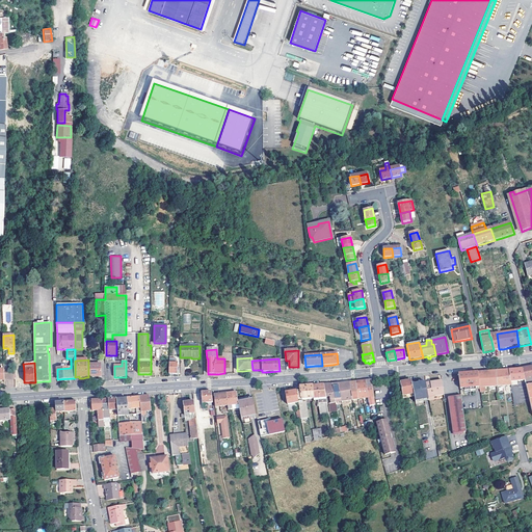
[(178,364),(169,364),(169,374),(178,374),(178,371),(179,371),(179,366),(178,366),(178,364)]
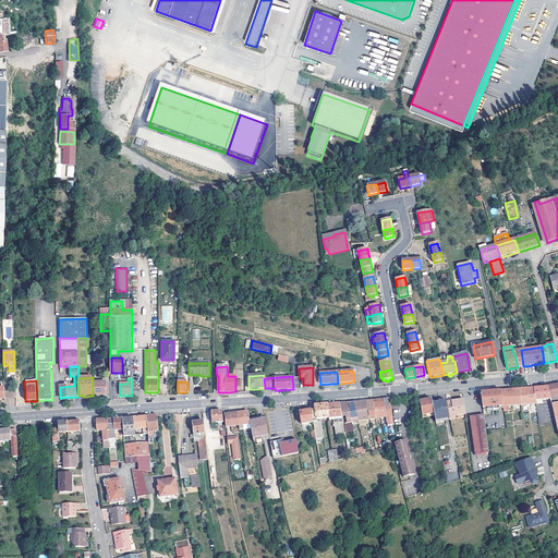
[(107,383),(93,383),(93,396),(107,396),(107,383)]
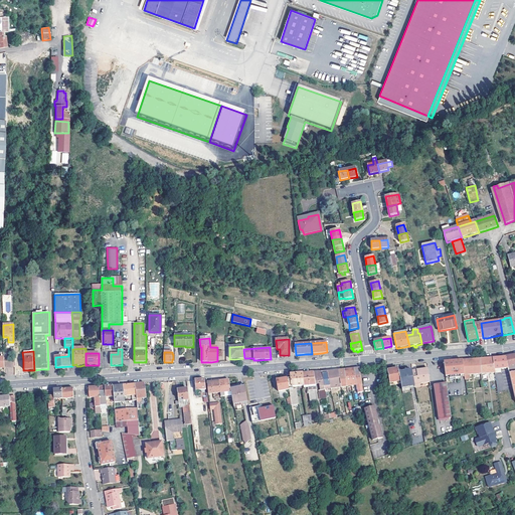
[(506,357),(507,366),(514,364),(514,355),(514,356),(506,357)]
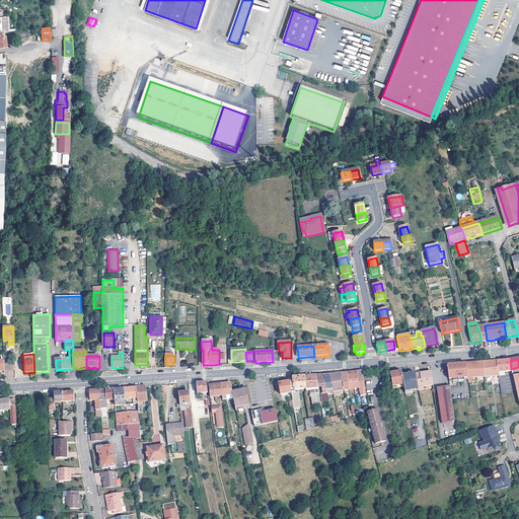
[(497,361),(499,376),(499,377),(506,376),(505,372),(512,371),(511,369),(510,360),(499,361),(497,361)]
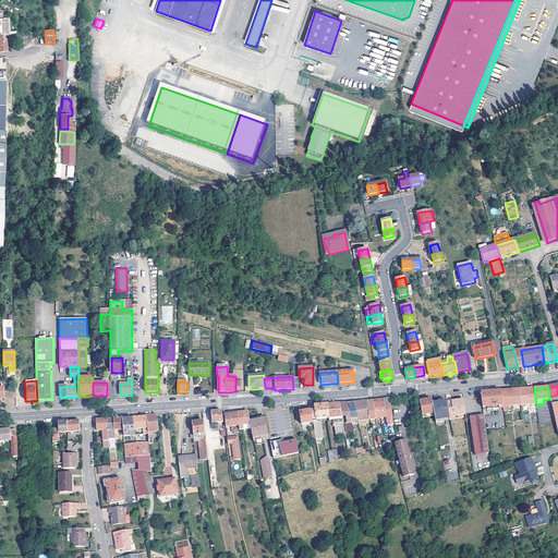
[(520,389),(522,405),(536,404),(534,388),(528,389),(520,389)]
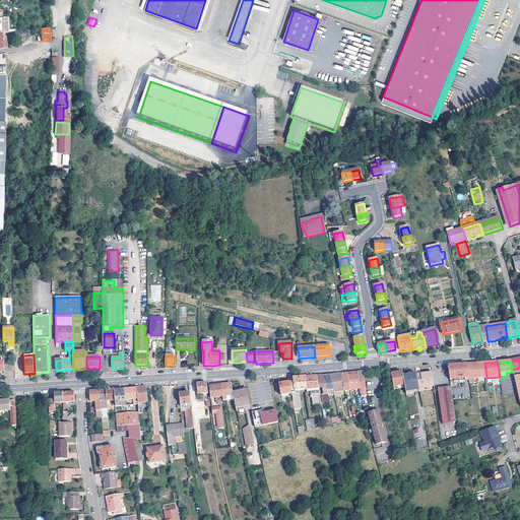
[(486,378),(484,363),(477,364),(463,365),(448,366),(450,382),(454,382),(454,384),(465,383),(465,381),(469,381),(469,384),(474,383),(474,379),(486,378)]
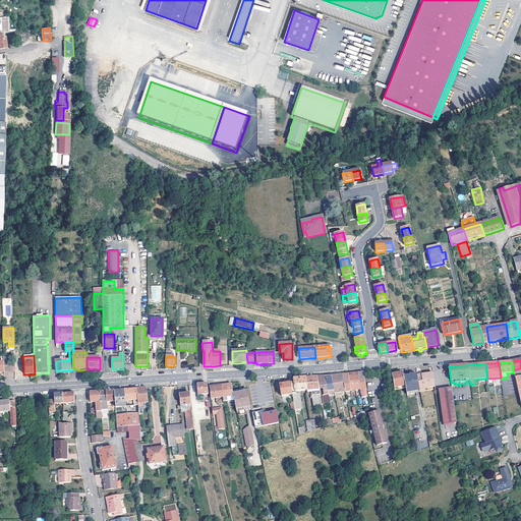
[(349,374),(352,391),(360,390),(358,373),(354,373),(349,374)]
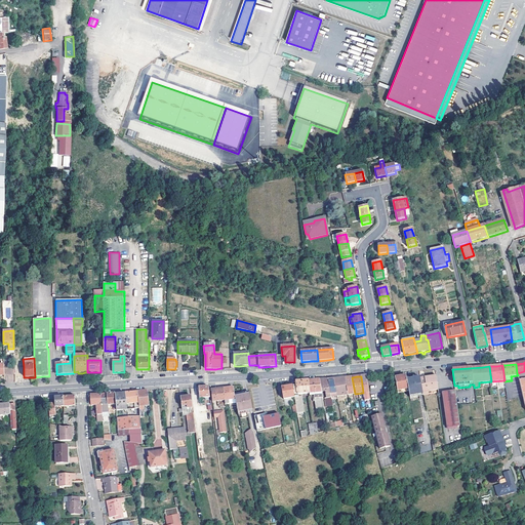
[(361,376),(363,393),(365,401),(370,400),(367,376),(365,376),(363,376),(361,376)]
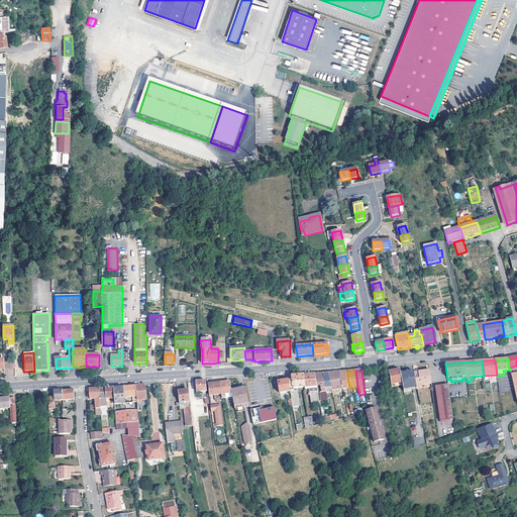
[(392,385),(402,383),(400,373),(400,371),(389,373),(392,385)]
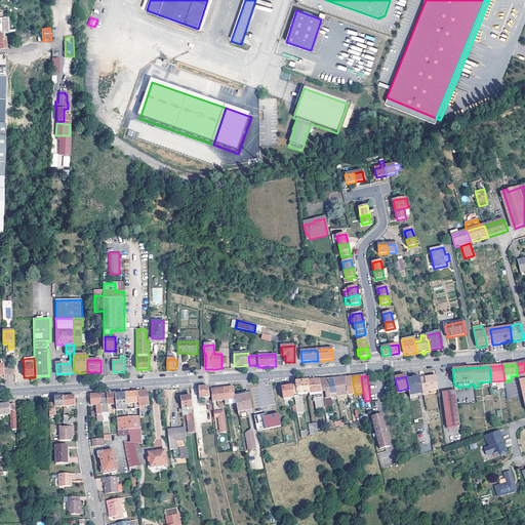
[(438,390),(436,376),(420,379),(422,392),(428,392),(438,390)]
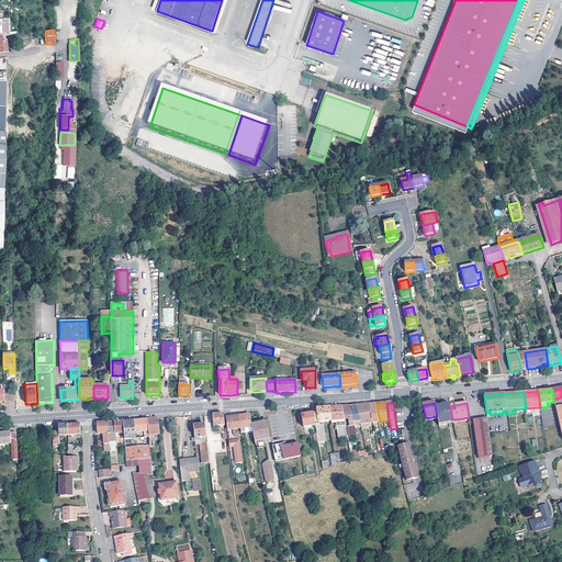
[(374,404),(369,405),(373,423),(380,422),(377,404),(374,404)]
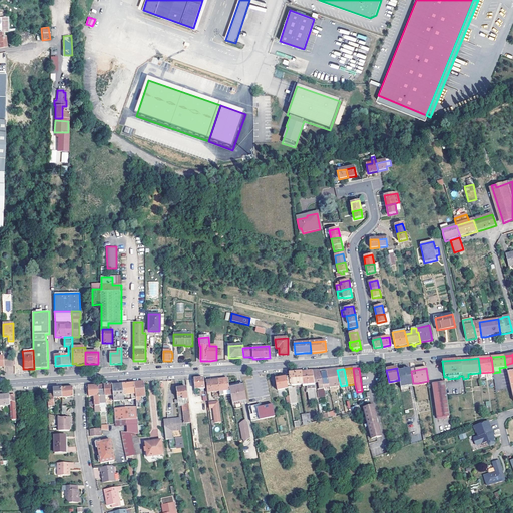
[(399,383),(400,383),(400,387),(413,385),(413,383),(411,371),(410,369),(407,370),(404,369),(404,371),(400,371),(397,370),(399,380),(399,383)]
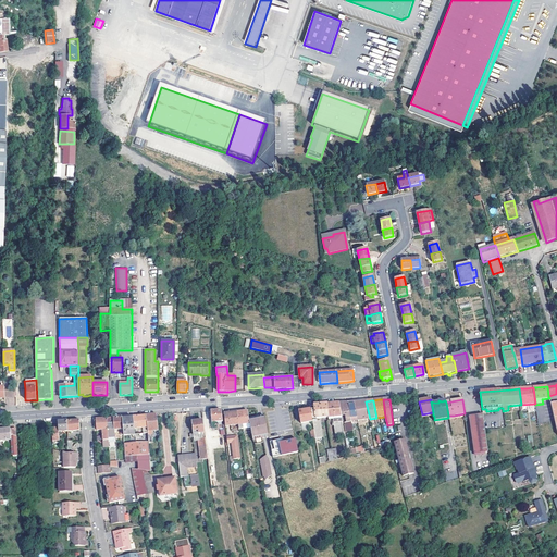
[(355,403),(358,420),(370,419),(366,401),(362,401),(355,403)]
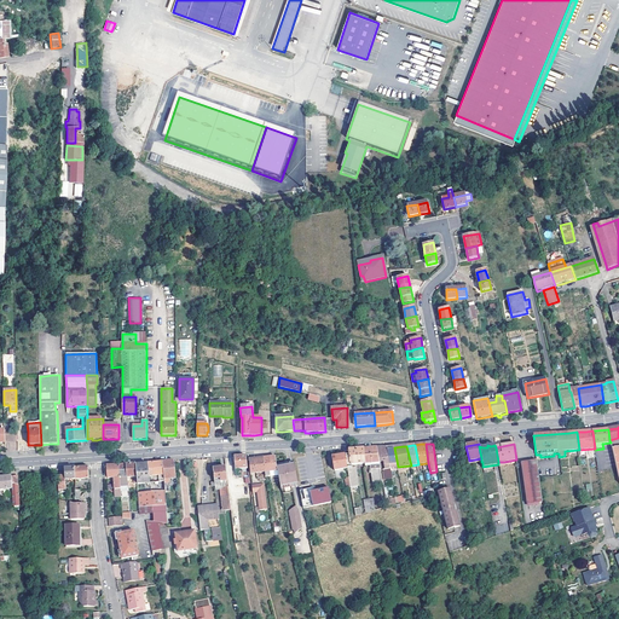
[(364,449),(364,464),(369,464),(372,484),(383,482),(380,463),(377,447),(370,449),(364,449)]
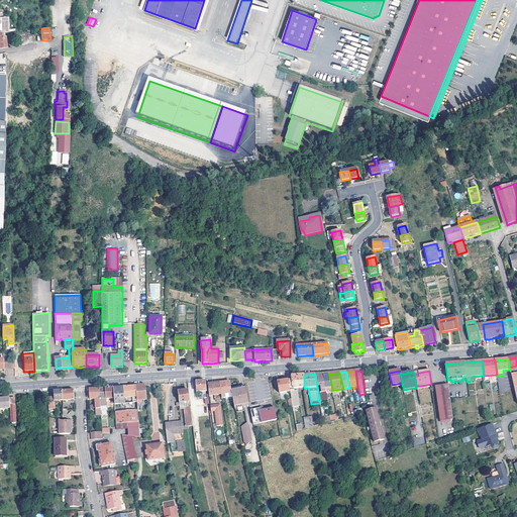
[(325,403),(328,402),(326,391),(323,374),(319,374),(315,374),(317,387),(322,387),(322,390),(321,390),(320,390),(320,391),(320,392),(320,393),(322,402),(321,402),(321,405),(325,404),(325,403)]
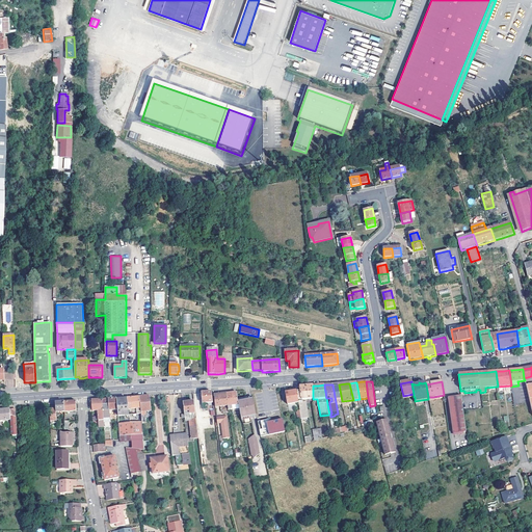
[(333,384),(336,402),(342,401),(339,384),(337,384),(333,384)]
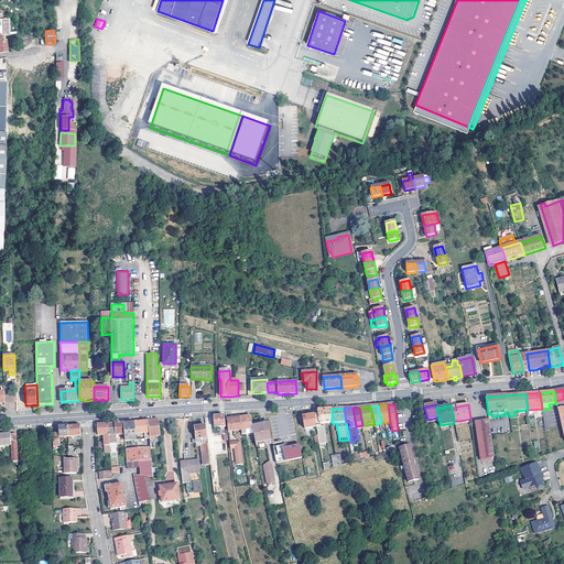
[(318,435),(320,444),(326,443),(324,425),(321,425),(320,424),(332,423),(332,409),(329,409),(327,410),(324,410),(318,411),(317,411),(318,414),(315,414),(317,427),(318,435)]
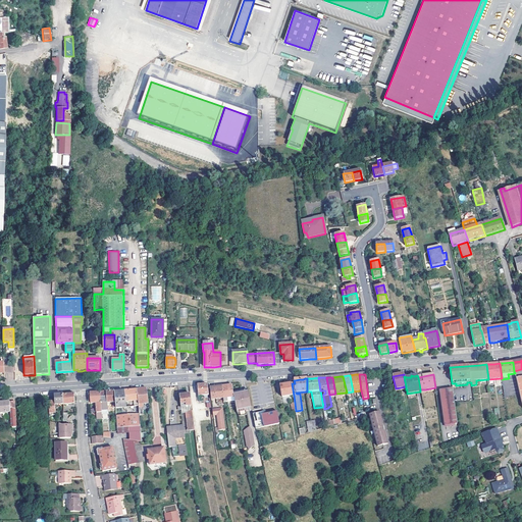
[(281,398),(294,396),(292,383),(279,385),(281,398)]
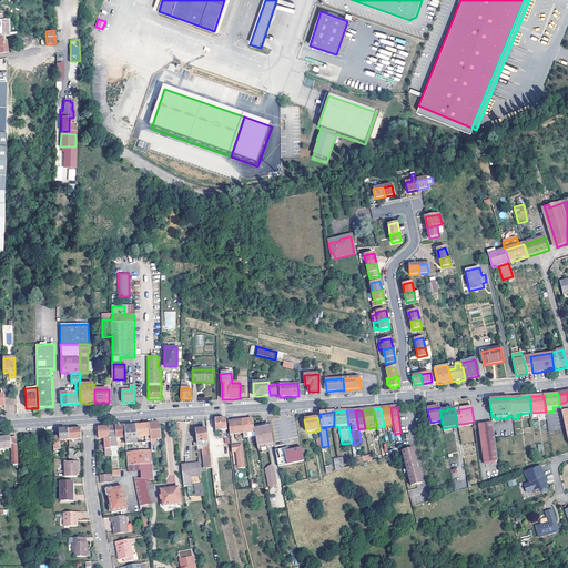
[(221,430),(227,429),(226,419),(215,421),(216,437),(222,437),(221,430)]
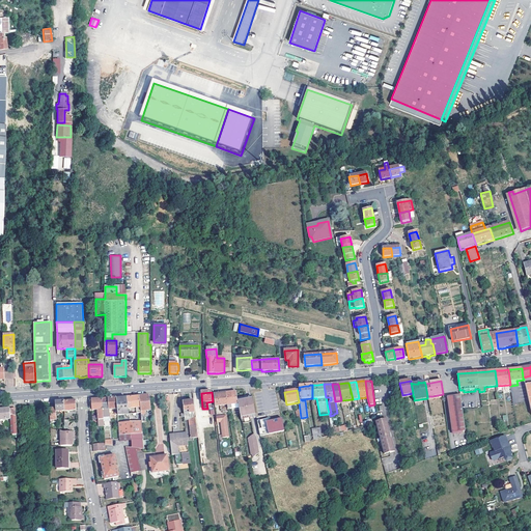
[(231,393),(226,393),(227,404),(231,404),(238,404),(236,400),(236,392),(231,393)]
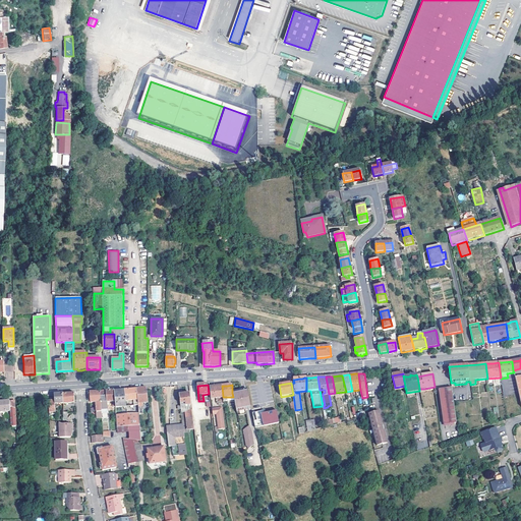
[(211,399),(223,397),(222,386),(210,388),(211,399)]
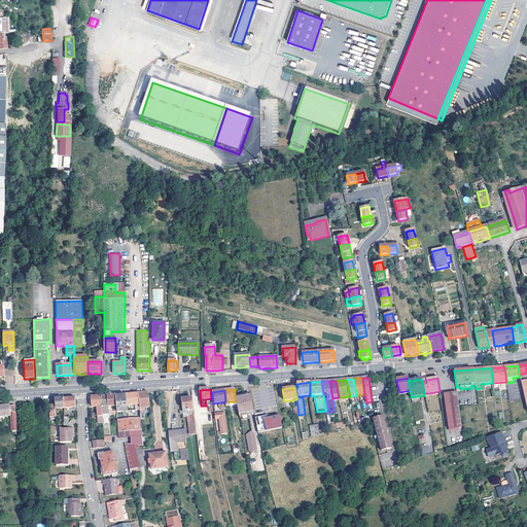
[(140,408),(150,408),(148,392),(143,393),(138,393),(140,408)]
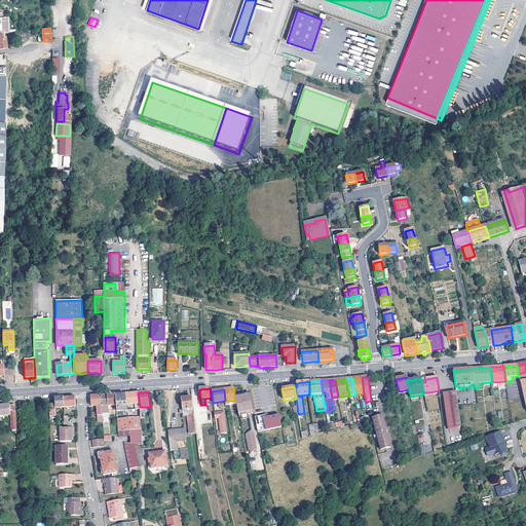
[(135,404),(136,409),(140,409),(140,407),(138,392),(133,393),(125,393),(125,395),(127,405),(135,404)]
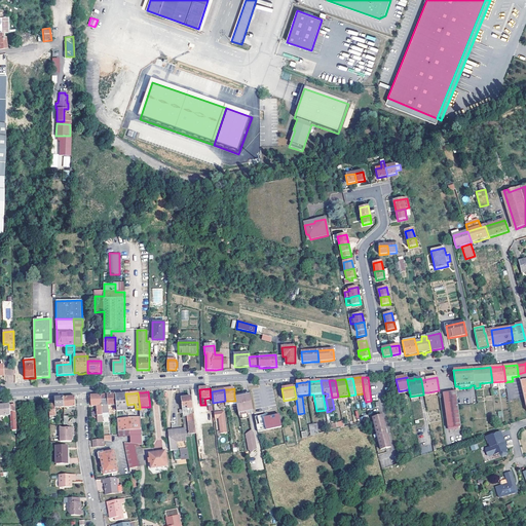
[(448,430),(460,428),(456,392),(447,393),(443,393),(448,430)]
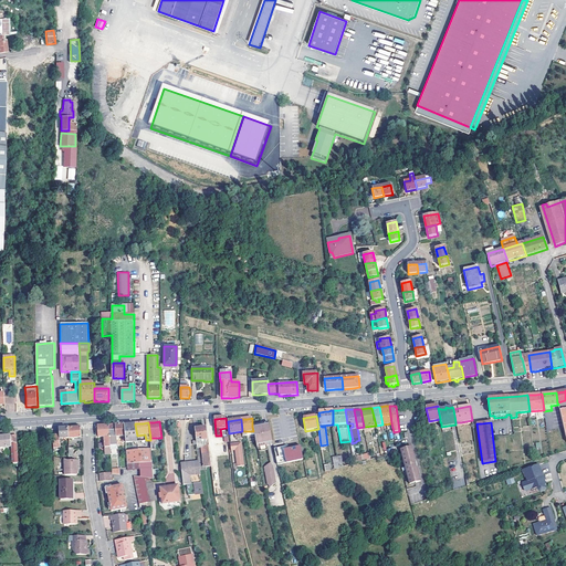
[(254,430),(257,448),(274,443),(269,423),(263,425),(252,427),(253,431),(254,430)]
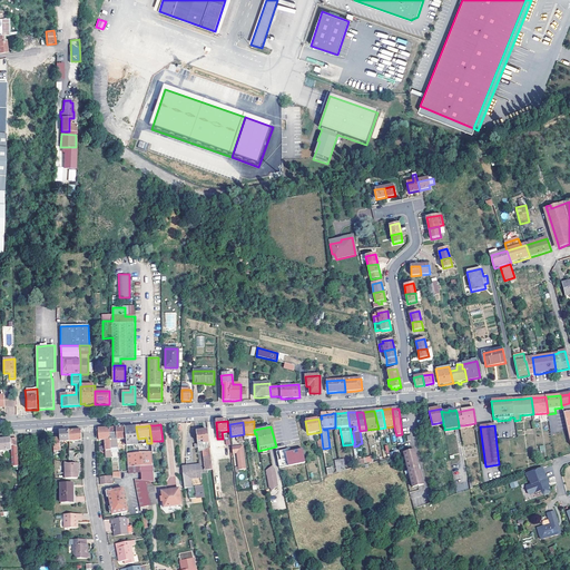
[(118,428),(116,429),(117,440),(125,440),(125,441),(124,441),(124,445),(126,445),(126,439),(126,429),(126,428),(118,428)]
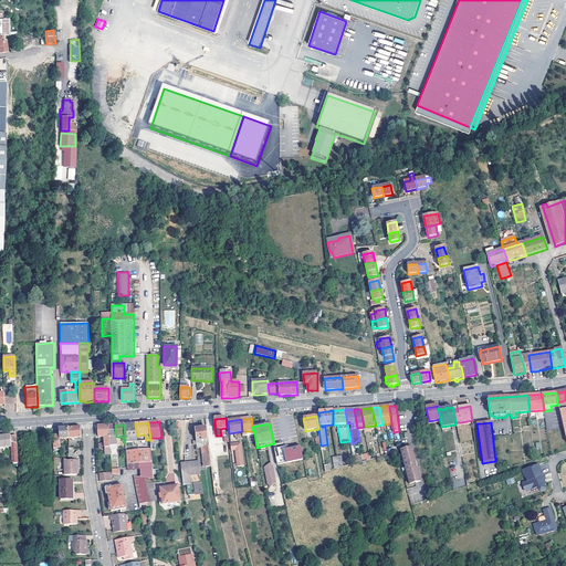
[(137,436),(135,425),(127,426),(125,426),(125,436),(126,442),(137,441),(137,436)]
